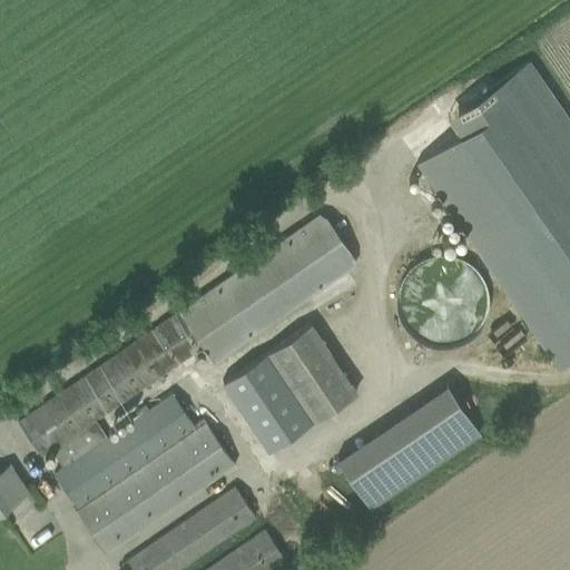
[(569,360),(569,120),(528,60),(458,108),(469,125),(416,161),(559,369),(569,360)]
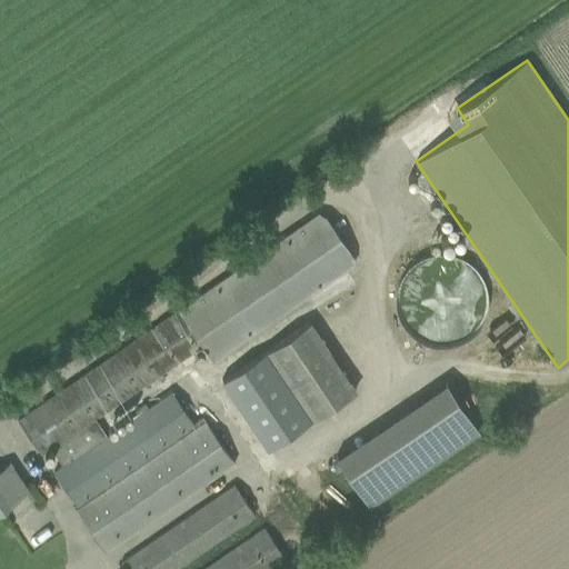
[(52,472),(76,502),(72,505),(105,551),(235,462),(202,416),(192,422),(170,390),(106,436),(93,418),(202,343),(213,359),(355,262),(319,212),(178,309),(18,420),(40,453),(49,448),(61,466),(52,472)]
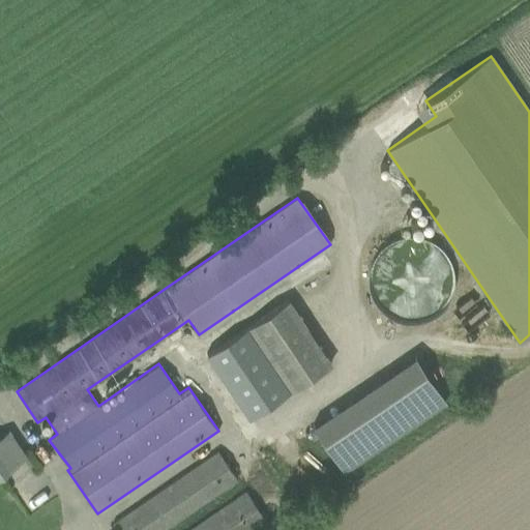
[(448,244),(388,238),(386,254),(377,253),(372,300),(442,307),(448,244)]
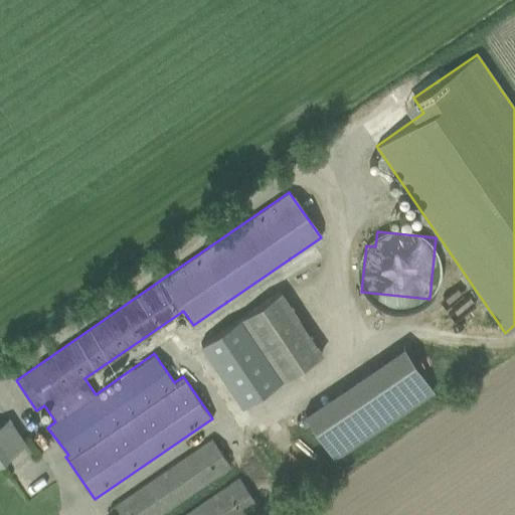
[(321,353),(280,291),(201,343),(242,405),(321,353)]
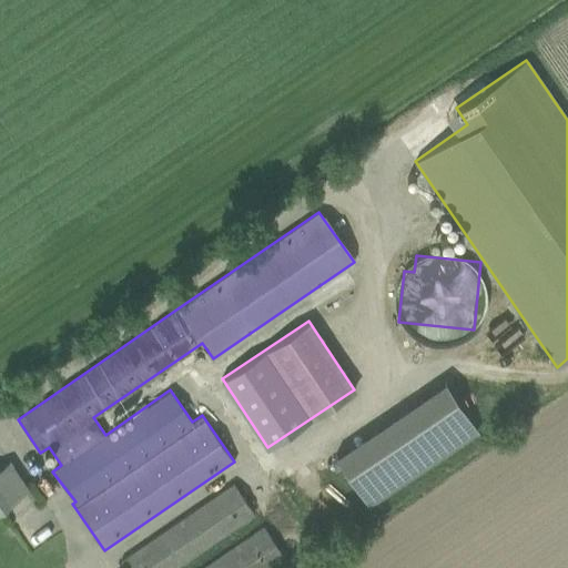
[(334,455),(368,505),(479,430),(445,381),(334,455)]
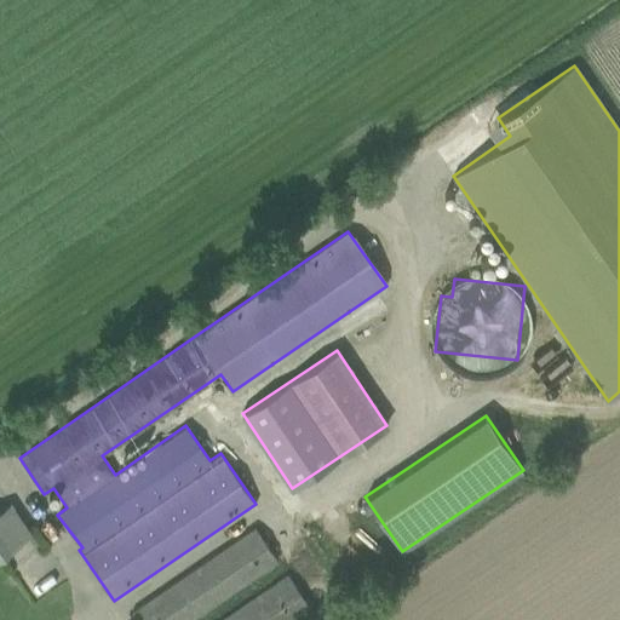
[(0,552),(17,540),(28,533),(9,505),(0,511),(0,552)]
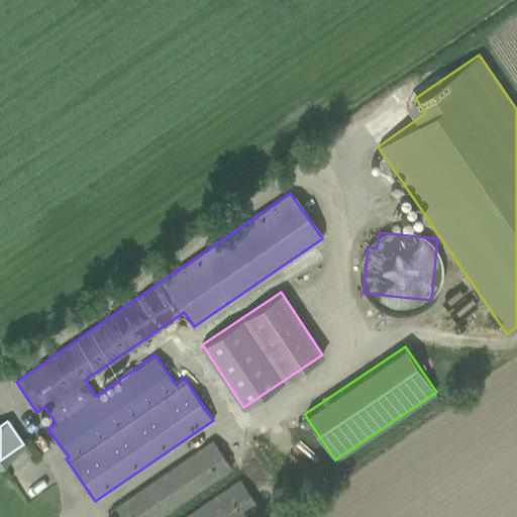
[(113,516),(157,516),(231,467),(213,439),(126,499),(109,511),(113,516)]
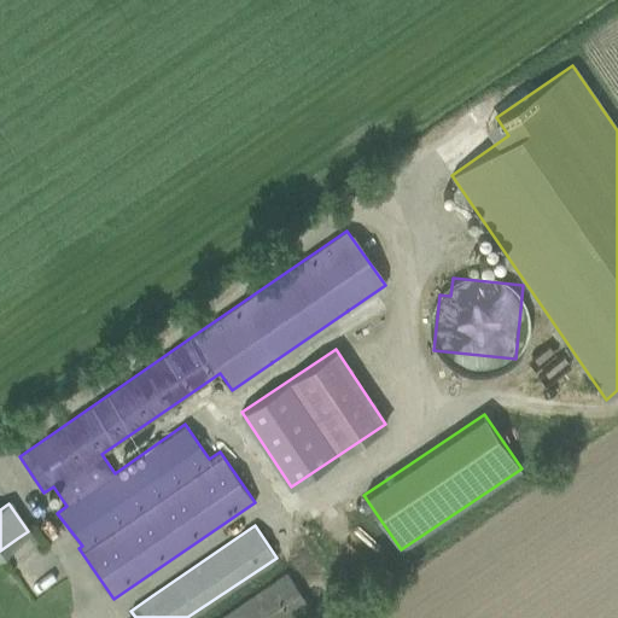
[(287,573),(221,617),(290,617),(309,605),(287,573)]
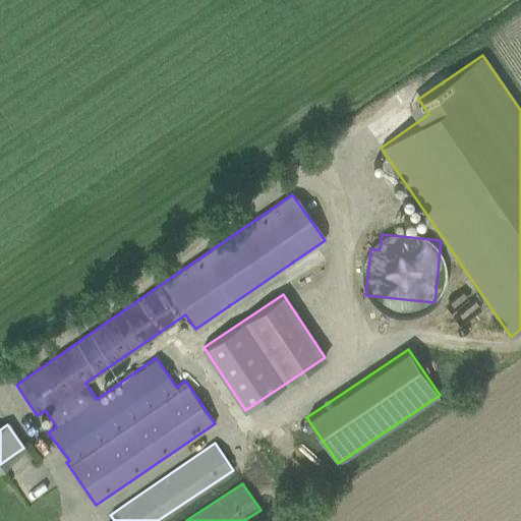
All buildings are outlined.
